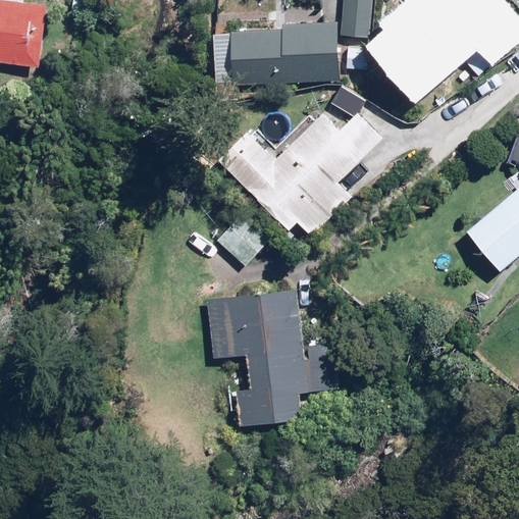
[(0,62),(38,67),(45,6),(0,0),(0,62)]
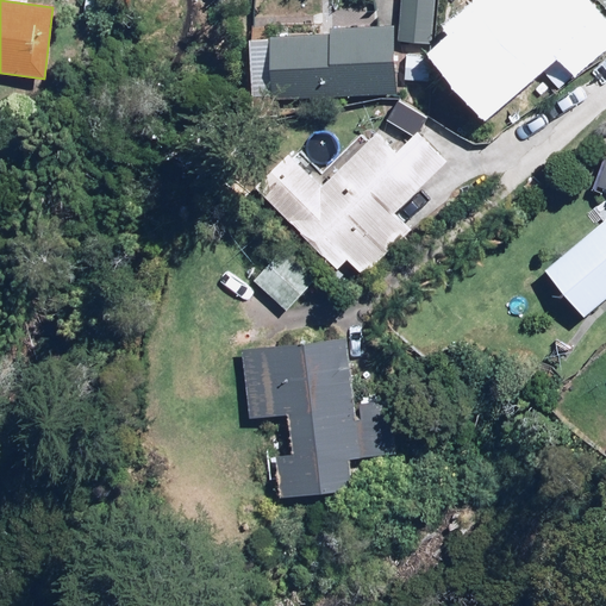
[(432,0),(400,0),(398,42),(430,44),(432,0)]
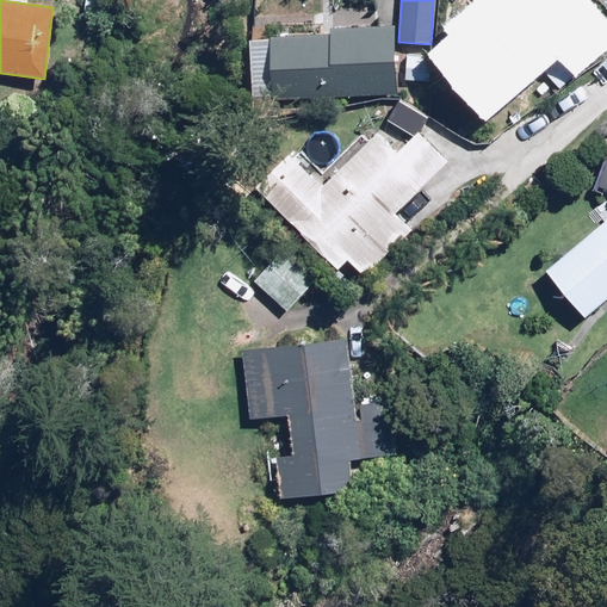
[(484,104),(555,42),(576,67),(606,39),(606,37),(574,0),(505,0),(441,56),(484,104)]
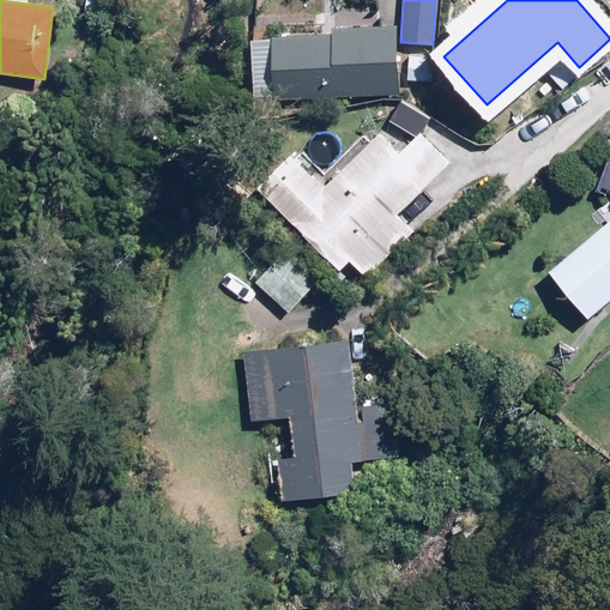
[(269,38),(272,102),(399,95),(396,31),(269,38)]
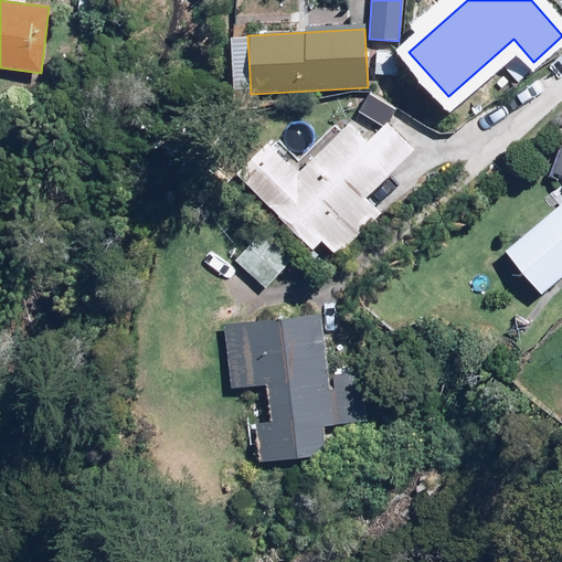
[(320,243),(335,257),(379,215),(363,199),(413,148),(385,122),(366,142),(348,124),(296,173),(268,142),(235,172),(313,251),(320,243)]
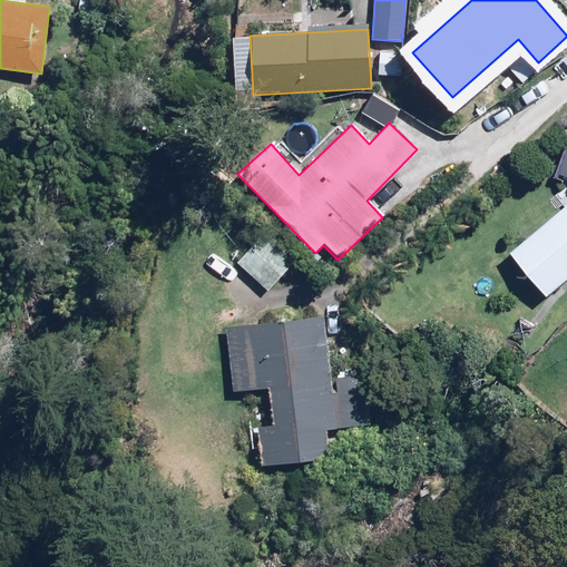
[(566,204),(509,253),(546,296),(566,279),(566,204)]
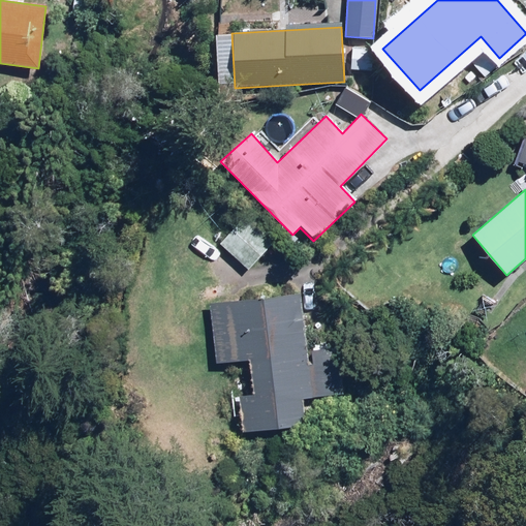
[(248,272),(273,243),(244,217),(219,246),(248,272)]
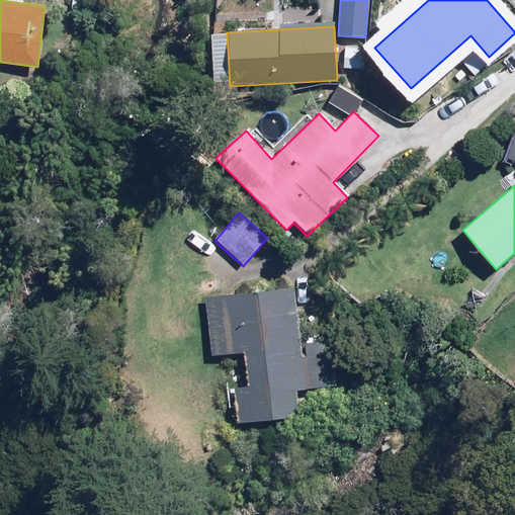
[(330,339),(301,343),(293,288),(204,299),(211,356),(244,352),(248,384),(233,387),(238,423),(298,416),(295,391),(336,385),(330,339)]
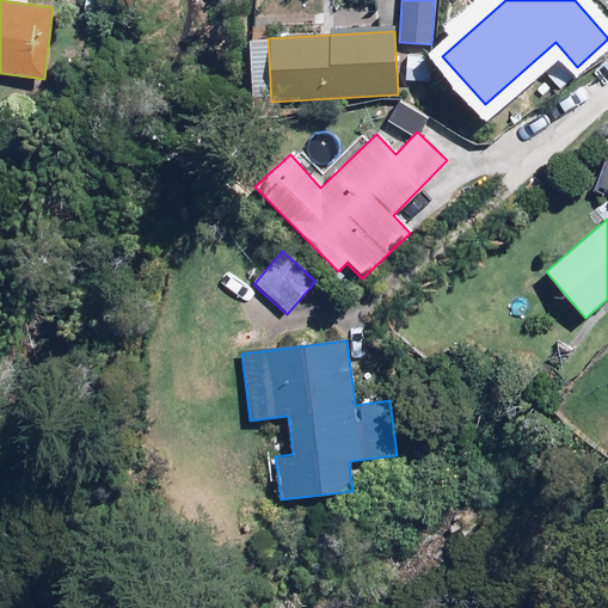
All buildings are outlined.
